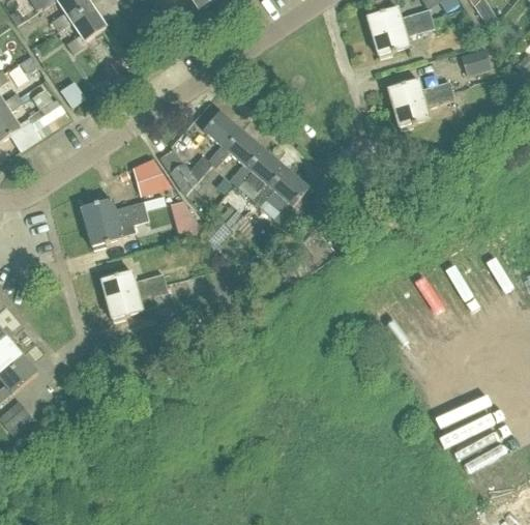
[(37,0),(43,9),(57,0),(37,0)]
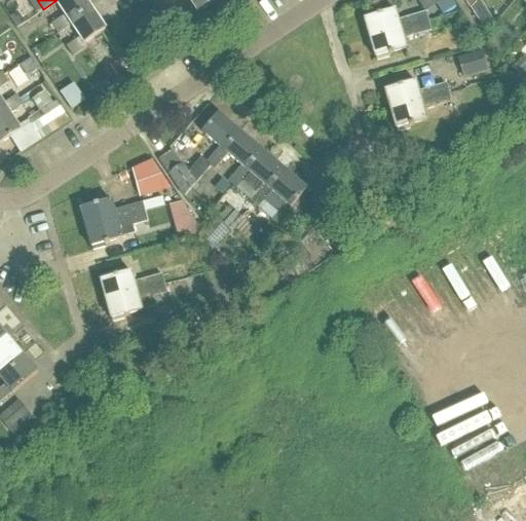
[(69,19),(90,4),(87,0),(57,0),(65,11),(51,21),(58,31),(72,22),(69,19)]
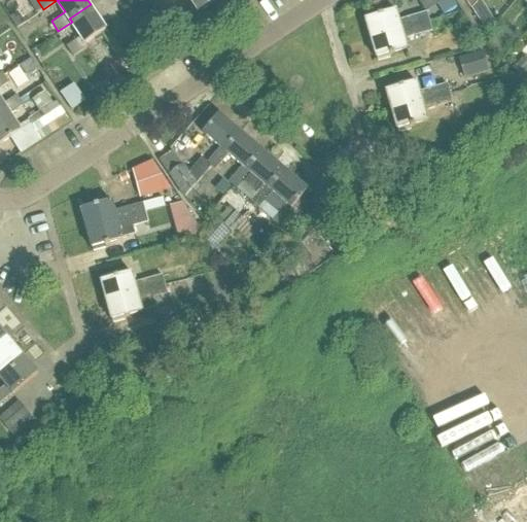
[(192,0),(199,9),(212,0),(192,0)]
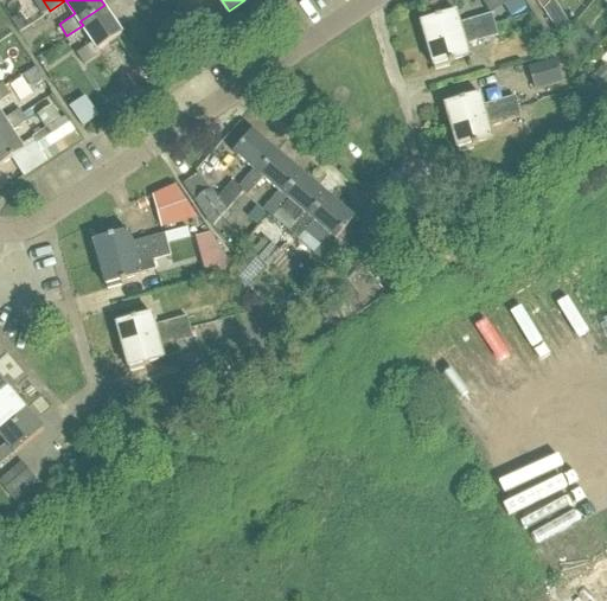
[(80,21),(83,25),(93,39),(76,50),(84,62),(100,51),(97,46),(121,31),(104,5),(80,21)]
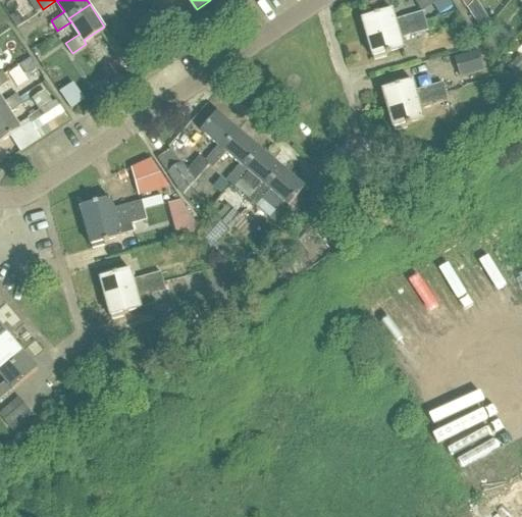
[(18,7),(9,13),(17,24),(25,18),(18,7)]
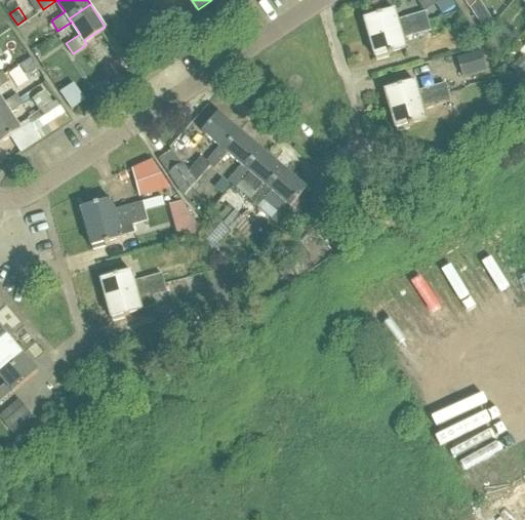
[(368,36),(420,21),(417,11),(396,17),(394,7),(379,11),(379,10),(375,11),(374,9),(363,12),(364,15),(363,16),(368,36)]
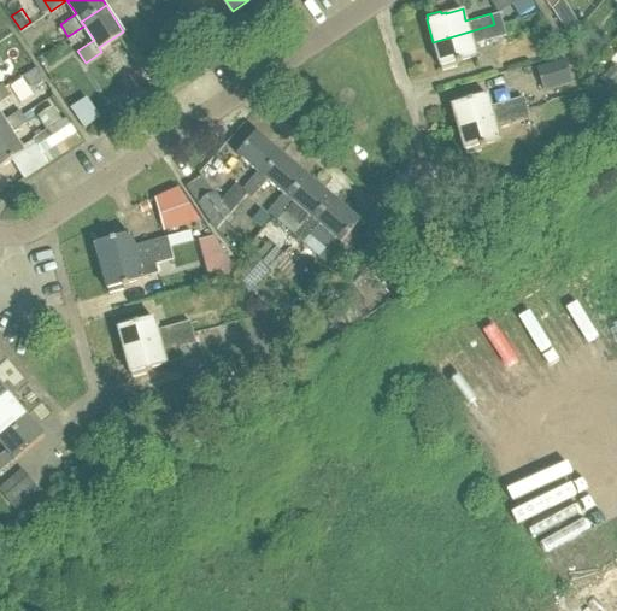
[(574,10),(562,19),(573,35),(582,22),(574,10)]
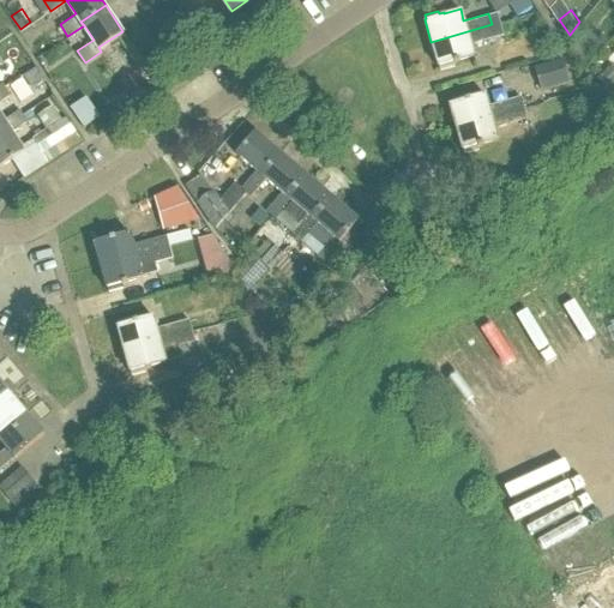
[(492,24),(431,42),(437,64),(439,64),(439,67),(453,64),(452,60),(457,59),(457,58),(473,53),(470,42),(494,35),(492,24)]
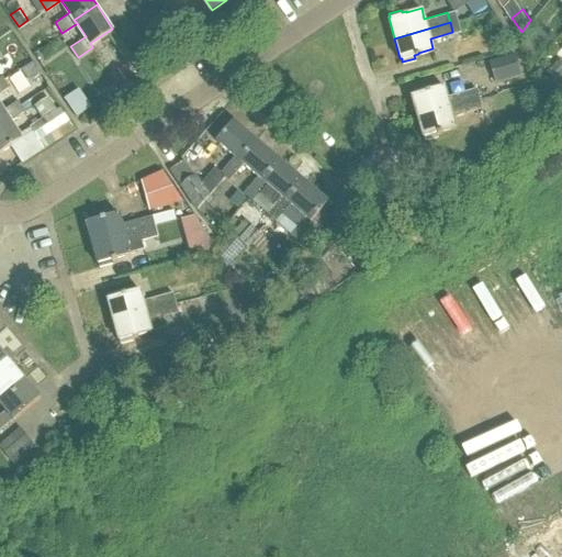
[(496,78),(521,70),(515,48),(490,56),(496,78)]
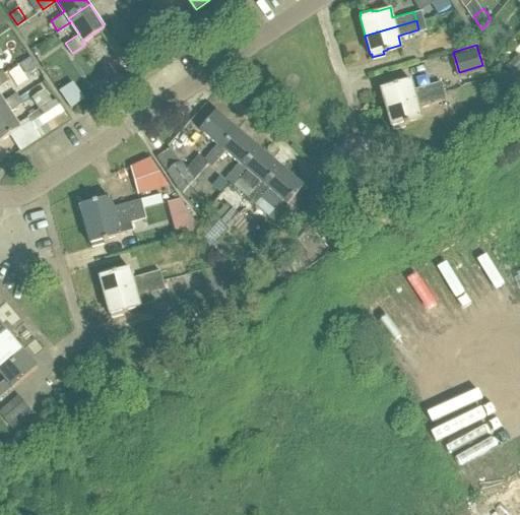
[(29,54),(19,61),(27,73),(38,66),(29,54)]
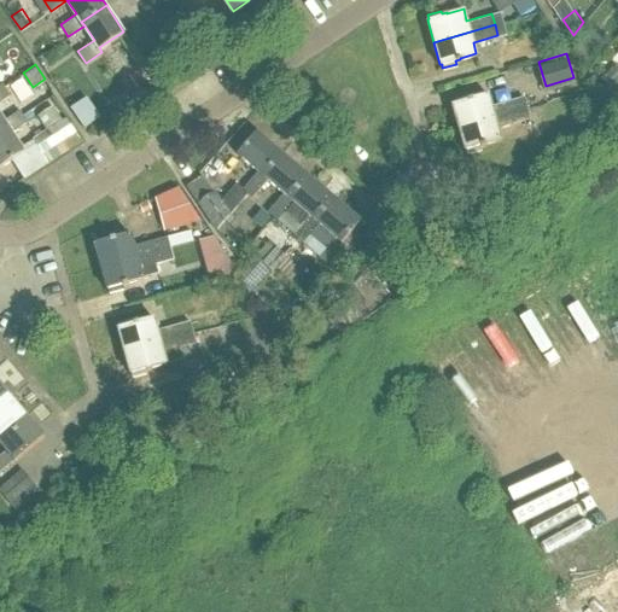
[(617,69),(613,64),(601,75),(612,86),(617,80),(617,69)]
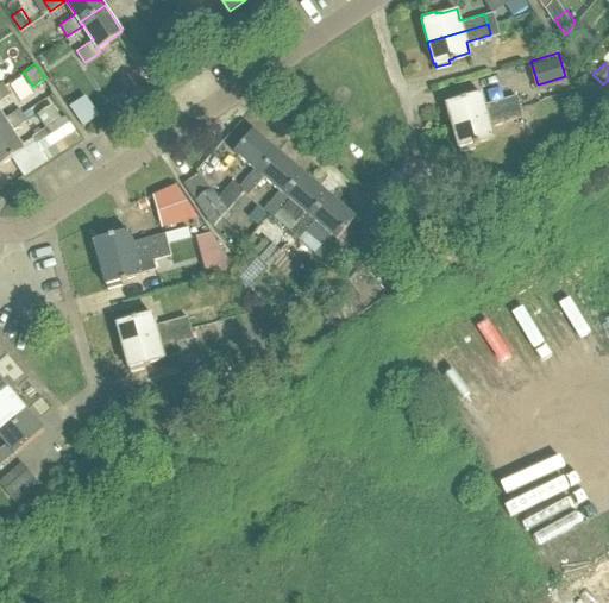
[(0,125),(6,121),(4,117),(0,111),(0,98),(10,92),(2,80),(0,81),(0,125)]
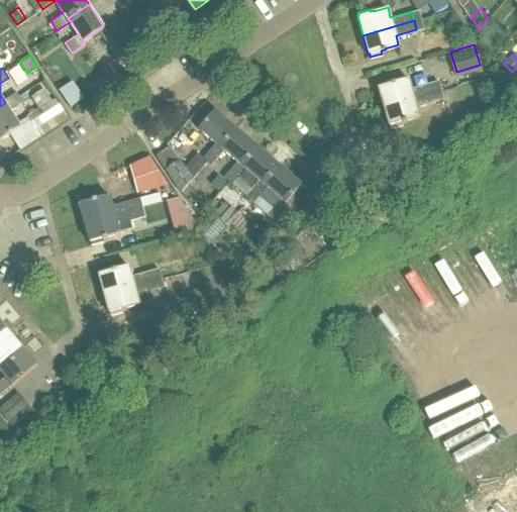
[(383,105),(434,90),(431,82),(411,88),(408,77),(394,81),(394,80),(390,82),(389,80),(378,83),(379,86),(378,86),(383,105)]
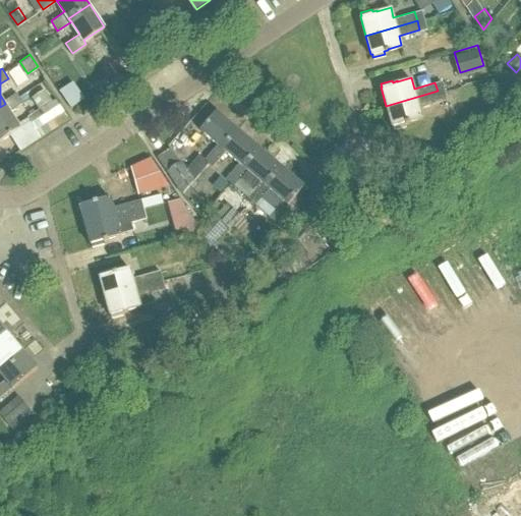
[(29,113),(37,126),(65,108),(57,95),(52,98),(46,88),(33,96),(40,106),(29,113)]
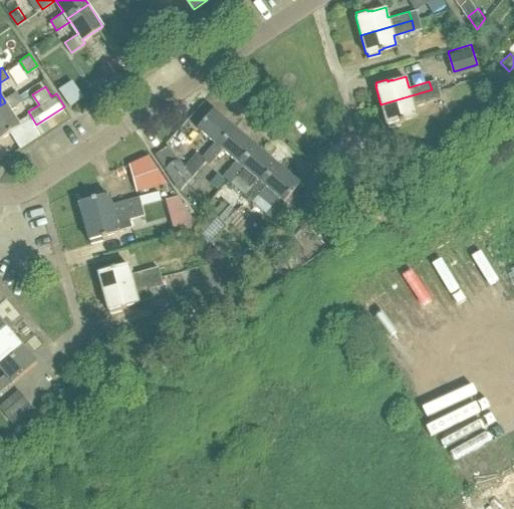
[(5,102),(0,105),(0,137),(20,124),(9,108),(23,99),(16,89),(3,98),(5,102)]
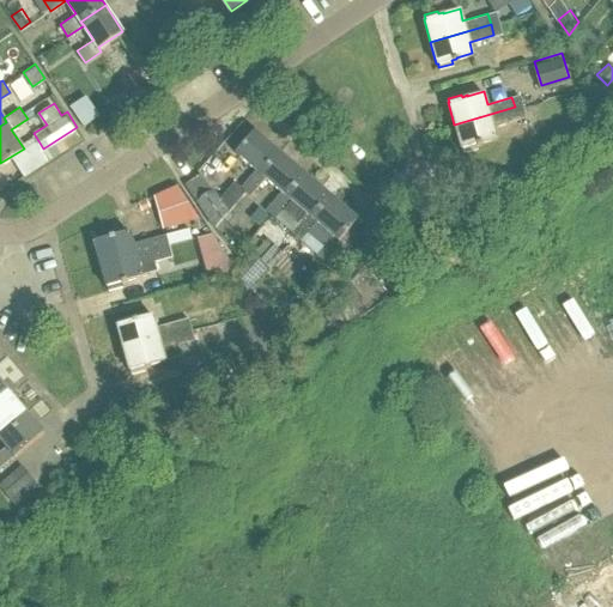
[(517,117),(515,107),(454,125),(460,147),(462,147),(462,150),(477,146),(475,144),(480,143),(480,141),(496,137),(493,125),(517,117)]
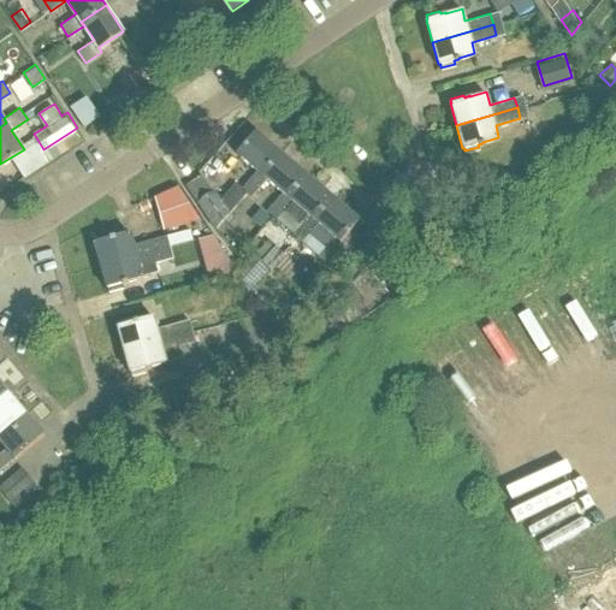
[(262,173),(282,152),(255,129),(236,150),(256,169),(241,187),(247,191),(250,195),(266,177),(262,173)]
